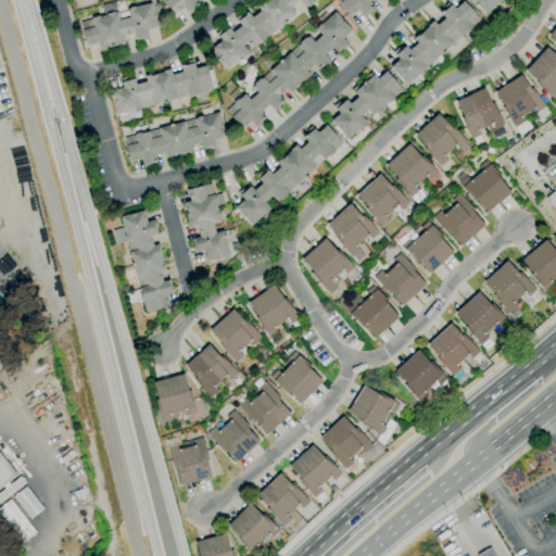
[(189,14),(184,8),(175,14),(163,0),(194,0),(199,4),(194,9),(196,10),(189,14)]
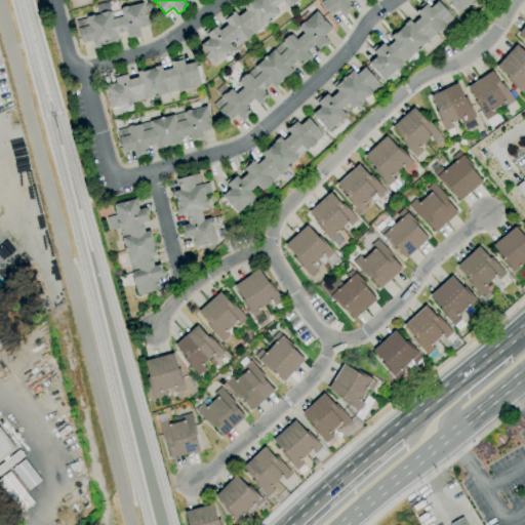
[(214,64),(200,45),(209,38),(206,35),(216,27),(219,31),(228,25),(225,21),(232,14),(232,13),(234,11),(238,16),(246,10),(242,6),(247,2),(248,3),(251,0),(298,0),(292,5),(291,4),(287,7),(283,1),(275,7),(280,13),(272,21),(270,23),(269,23),(260,29),(259,29),(249,36),(250,38),(244,42),(244,41),(241,44),(236,38),(229,43),(234,49),(233,49),(233,51),(229,54),(228,53),(214,64)]
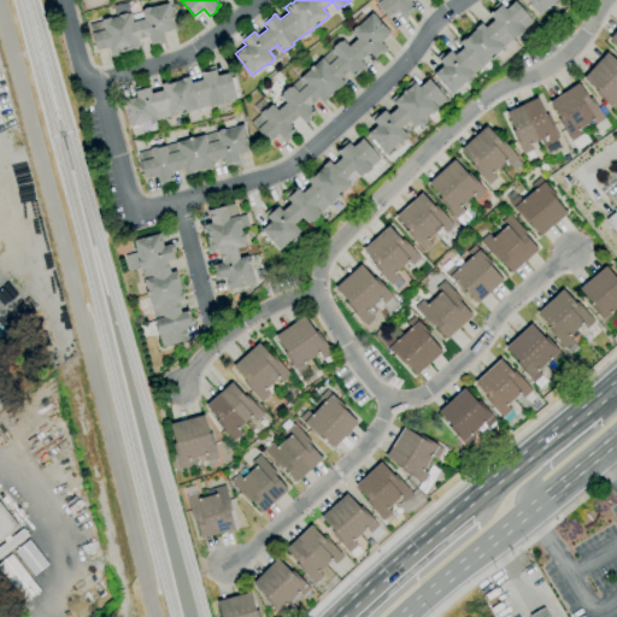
[(404,19),(398,11),(388,18),(375,0),(413,0),(411,3),(415,9),(412,10),(413,11),(411,12),(411,13),(404,19)]
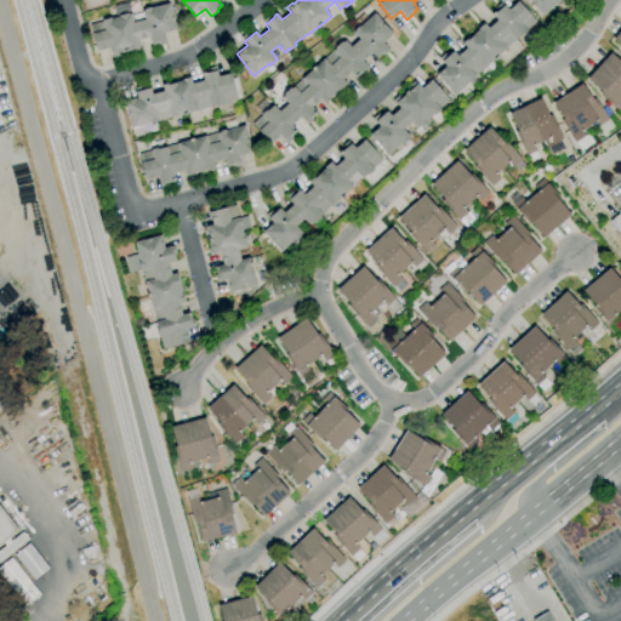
[(542,16),(535,9),(534,10),(530,6),(533,4),(529,0),(562,0),(559,4),(557,3),(542,16)]
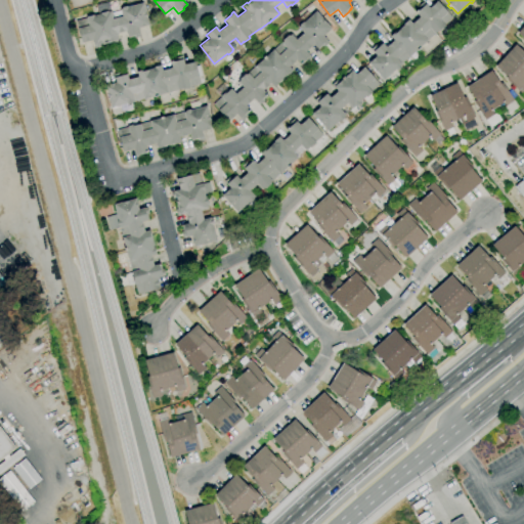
[(384,80),(368,63),(377,55),(373,52),(382,43),(386,47),(393,40),(390,36),(394,32),(395,33),(403,25),(408,19),(411,24),(420,16),(415,12),(418,9),(419,10),(425,4),(429,8),(437,1),(447,12),(452,17),(444,25),(439,29),(434,34),(435,34),(427,41),(417,50),(400,66),(400,67),(397,69),(395,70),(384,80)]
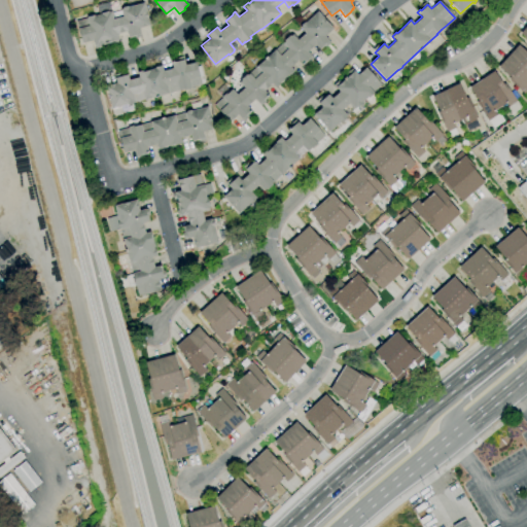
[(95,49),(93,40),(82,43),(76,22),(86,19),(86,18),(94,15),(94,16),(101,14),(100,13),(108,11),(108,12),(111,12),(113,20),(123,16),(120,9),(123,8),(123,7),(128,6),(129,7),(144,3),(150,26),(139,29),(141,37),(135,38),(134,36),(129,38),(127,31),(116,34),(119,42),(112,44),(112,43),(102,46),(102,47),(95,49)]
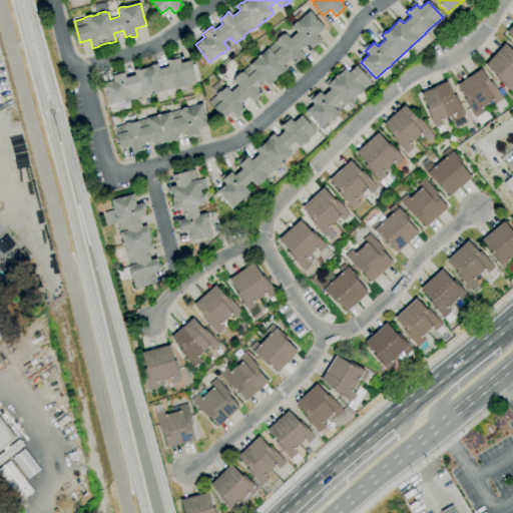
[(223,118),(208,102),(216,95),(215,94),(220,89),(221,91),(225,86),(230,92),(236,86),(232,81),(234,78),(234,77),(239,72),(240,73),(258,58),(257,57),(260,55),(261,56),(278,40),(277,39),(282,34),(283,35),(285,34),(290,39),(297,32),(292,27),(293,26),(293,24),(296,22),(298,22),(309,11),(324,28),(316,35),(320,39),(322,42),(317,46),(316,45),(312,48),(307,43),(300,50),(303,54),(305,57),(301,61),(300,60),(295,64),(290,59),(283,65),(286,69),(269,85),(265,81),(258,88),(262,93),(260,95),(261,95),(258,97),(259,98),(253,103),(247,97),(240,103),(244,108),(242,109),(243,110),(240,112),(242,113),(237,118),(231,111),(223,118)]
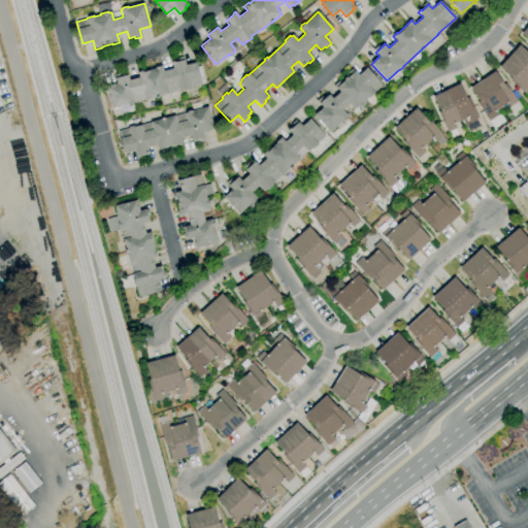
[(527,23),(519,34),(527,42),(527,23)]
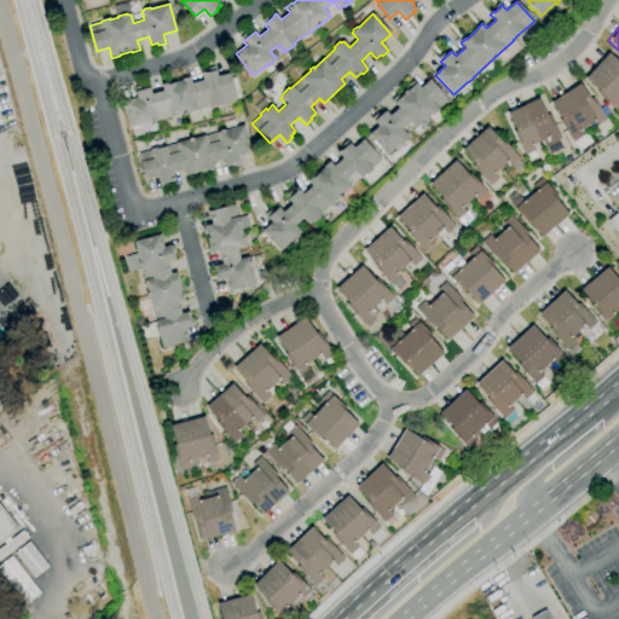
[(618,109),(617,111),(597,93),(599,92),(585,79),(609,52),(618,62),(618,109)]
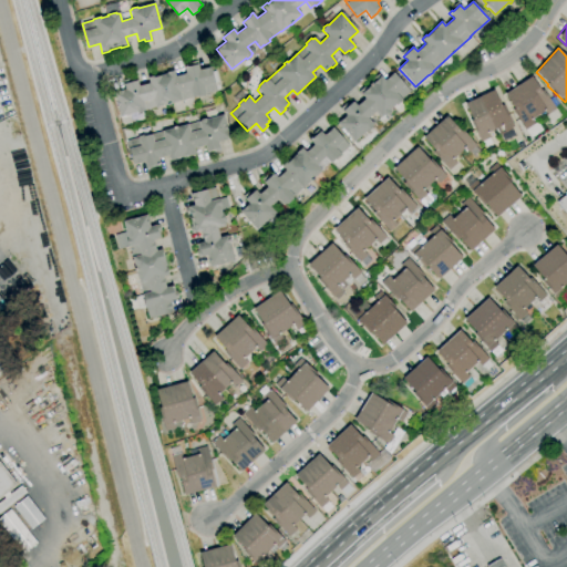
[(120,117),(114,93),(125,90),(124,84),(137,81),(138,86),(150,83),(147,78),(155,75),(155,76),(167,74),(166,73),(174,71),(176,76),(186,73),(184,66),(187,66),(197,64),(199,70),(210,66),(217,91),(205,94),(206,95),(198,98),(198,96),(171,104),(167,105),(167,104),(143,111),(143,112),(137,114),(136,113),(120,117)]
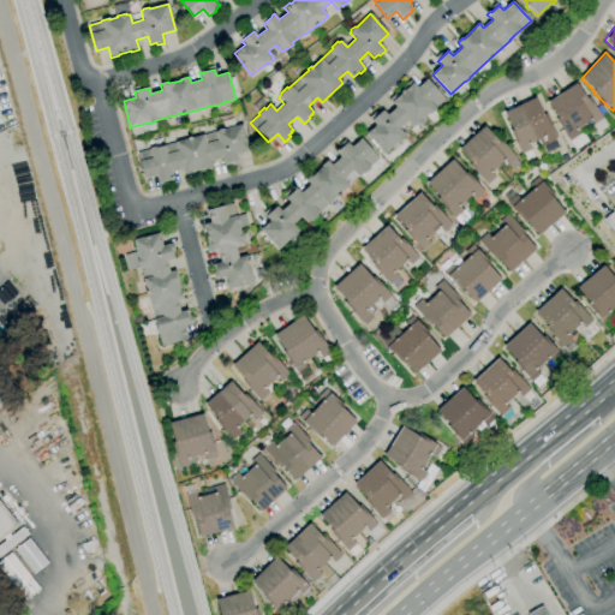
[(383,154),(365,135),(376,125),(371,120),(383,111),(387,114),(395,107),(392,102),(401,94),(400,93),(402,90),(404,91),(408,87),(406,84),(411,81),(413,83),(417,88),(427,79),(445,99),(429,114),(429,113),(423,119),(423,120),(417,126),(417,125),(413,129),(407,121),(399,129),(405,135),(404,136),(404,138),(400,142),(398,141),(383,154)]
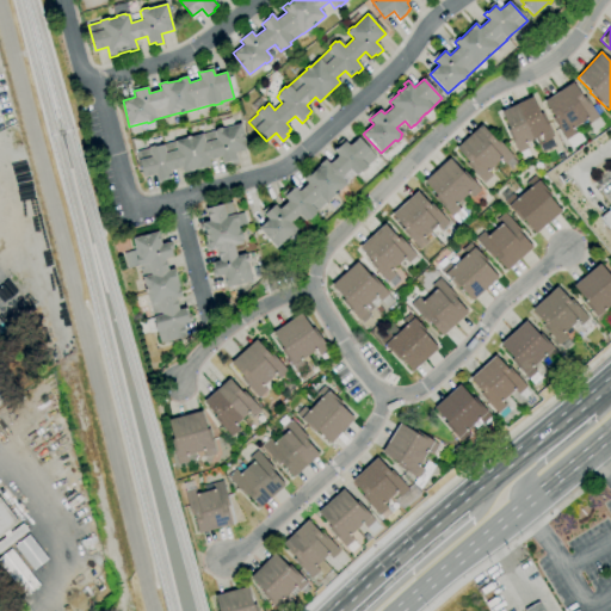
[(572,148),(553,119),(554,118),(543,102),(573,82),(584,98),(586,97),(605,125),(592,133),(587,124),(590,123),(587,119),(573,129),(575,134),(579,131),(584,140),(572,148)]
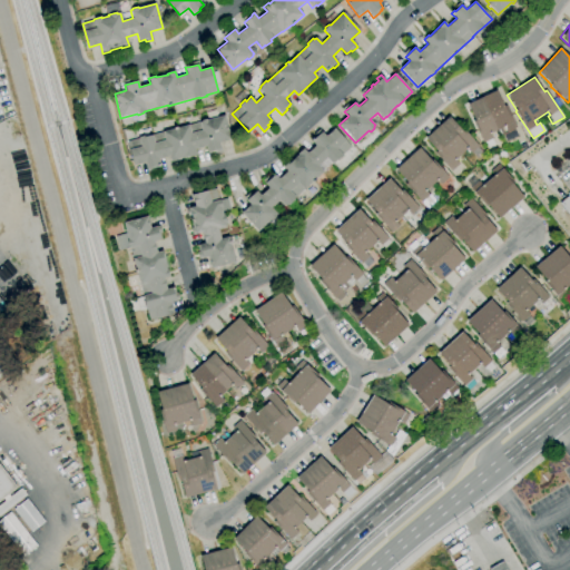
[(488,148),(485,143),(483,144),(472,121),(474,120),(468,105),(497,90),(504,107),(507,106),(517,127),(514,128),(518,136),(505,141),(502,134),(501,135),(499,129),(490,134),(493,138),(492,139),(494,145),(488,148)]
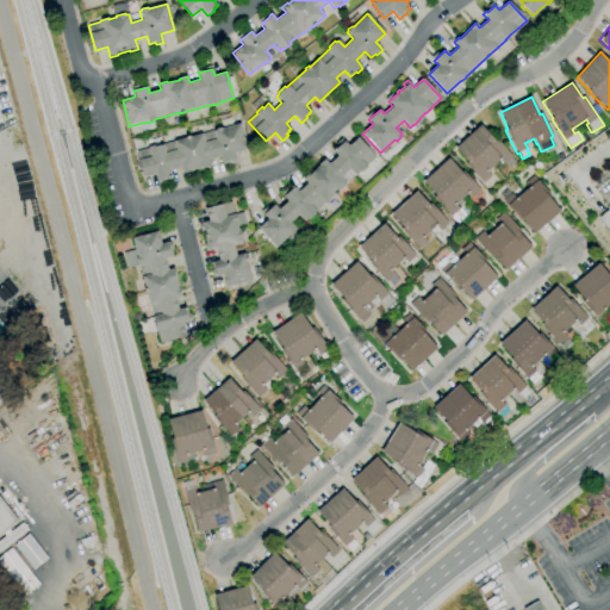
[(159,184),(155,174),(143,178),(136,151),(149,148),(148,147),(155,145),(156,147),(187,138),(186,137),(190,136),(191,137),(215,130),(216,129),(221,128),(223,129),(241,124),(248,150),(235,153),(237,162),(230,165),(230,163),(223,165),(222,157),(210,160),(211,166),(182,173),(181,167),(169,170),(172,178),(169,179),(166,180),(166,182),(159,184)]
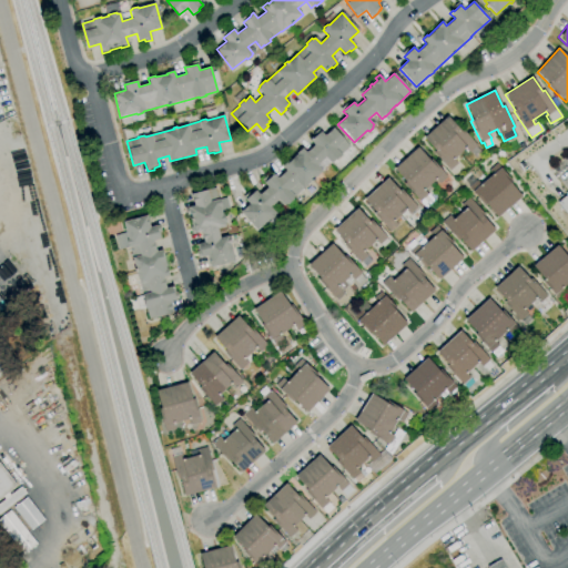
[(449,171),(434,153),(435,151),(424,138),(448,115),(460,130),(462,129),(477,145),(469,153),(465,149),(454,159),(458,163),(449,171)]
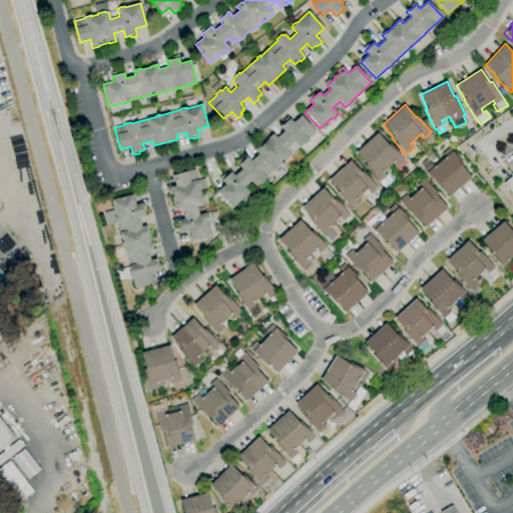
[(231,208),(216,191),(225,184),(221,180),(219,177),(223,174),(225,176),(230,171),(234,175),(241,169),(238,164),(239,164),(237,162),(240,158),(242,160),(245,158),(244,157),(246,156),(250,160),(259,154),(254,149),(260,145),(261,146),(269,139),(268,138),(273,133),(277,137),(284,131),(281,127),(280,125),(282,124),(283,125),(285,123),(283,121),(288,116),(290,119),(290,118),(294,122),(302,115),(316,132),(309,138),(309,139),(304,144),(303,143),(299,147),(299,146),(291,153),(292,154),(284,161),(282,163),(274,170),(267,177),(266,177),(265,178),(266,179),(260,184),(259,184),(257,186),(250,180),(244,186),(249,192),(248,193),(248,195),(246,197),(243,197),(231,208)]
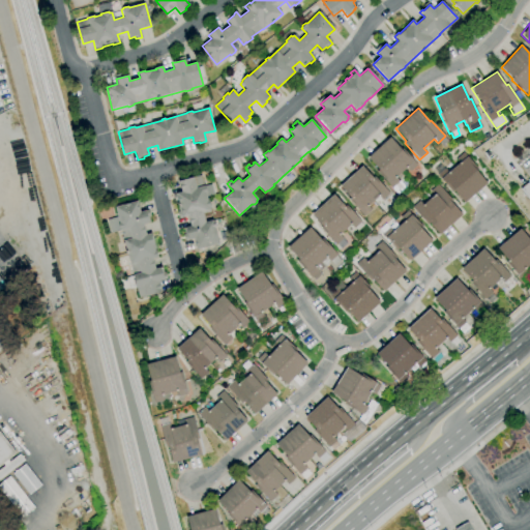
[(396,192),(392,187),(391,188),(377,172),(379,170),(367,157),(390,138),(401,150),(403,148),(414,160),(413,162),(417,166),(410,172),(407,168),(395,177),(400,181),(399,182),(403,186),(396,192)]
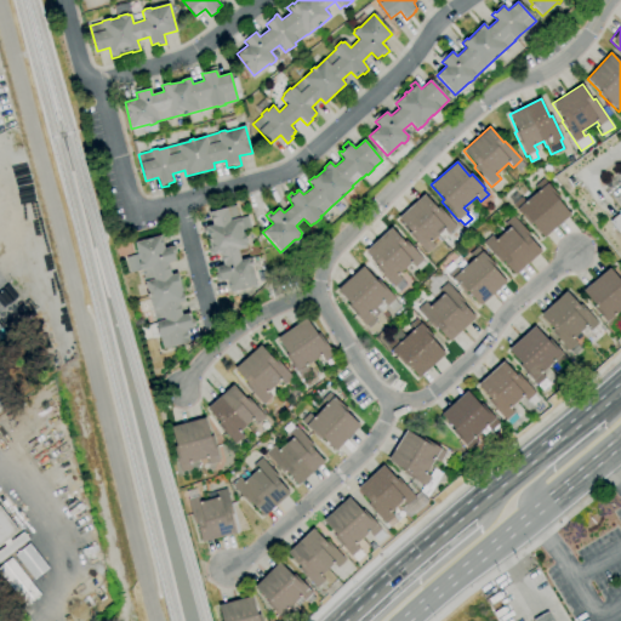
[(591,182),(603,171),(602,170),(609,164),(617,174),(620,177),(620,245),(590,209),(600,199),(590,187),(591,182)]
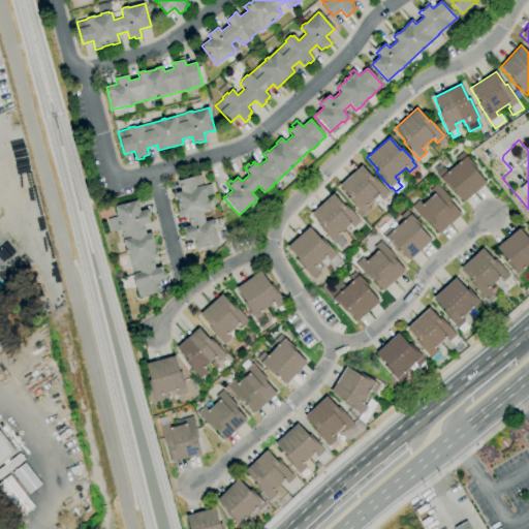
[(464,203),(453,189),(452,191),(436,174),(444,167),(447,172),(459,162),(456,158),(463,152),(473,164),(471,165),(486,183),(464,203)]
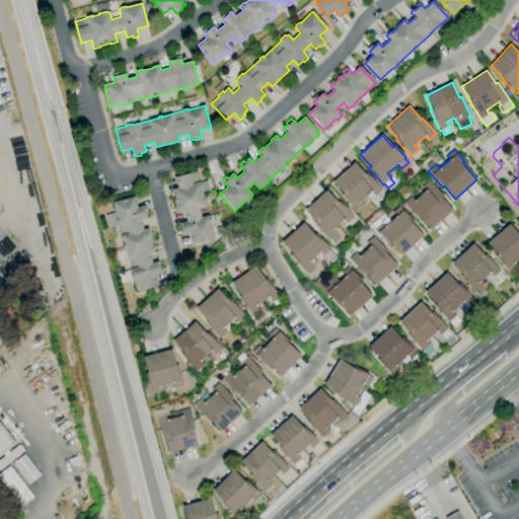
[(356,212),(342,196),(344,195),(332,182),(355,162),(366,174),(367,173),(381,190),(374,196),(371,192),(360,202),(364,205),(356,212)]
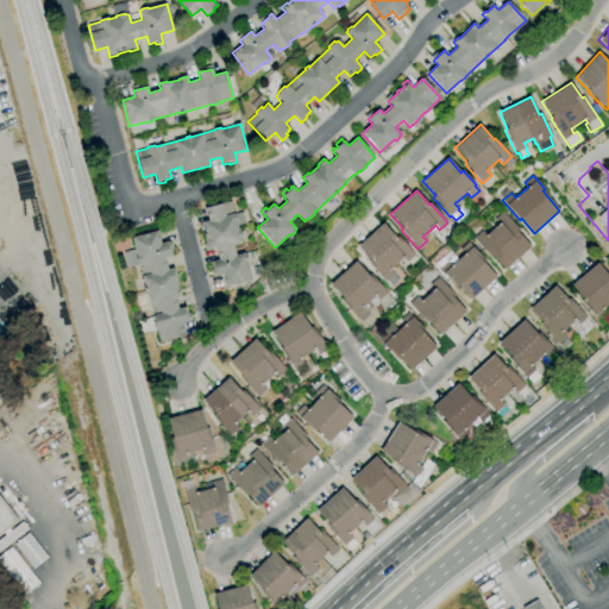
[(226,287),(223,275),(217,276),(213,277),(211,269),(213,269),(211,262),(219,259),(215,249),(209,250),(206,251),(203,243),(207,242),(206,239),(205,239),(203,234),(206,234),(205,231),(201,231),(199,224),(208,221),(205,208),(231,202),(234,214),(243,212),(246,224),(238,226),(239,230),(242,238),(240,238),(242,242),(233,244),(237,256),(245,253),(245,255),(248,256),(248,259),(246,262),(252,280),(226,287)]
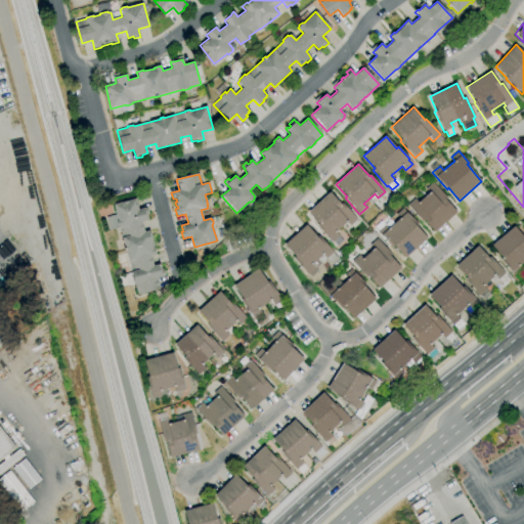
[(434,232),(424,220),(423,221),(407,205),(415,199),(419,203),(429,192),(426,188),(433,181),(450,200),(447,202),(456,212),(434,232)]
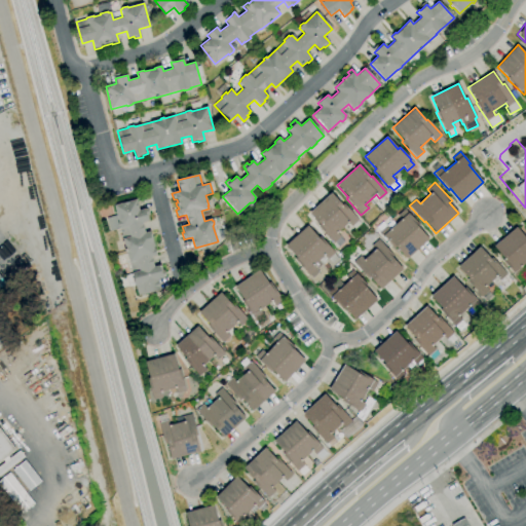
[(334,243),(318,227),(321,225),(309,213),(331,193),(342,205),(344,204),(359,220),(358,221),(361,224),(354,229),(352,226),(351,227),(347,223),(337,232),(340,236),(334,243)]
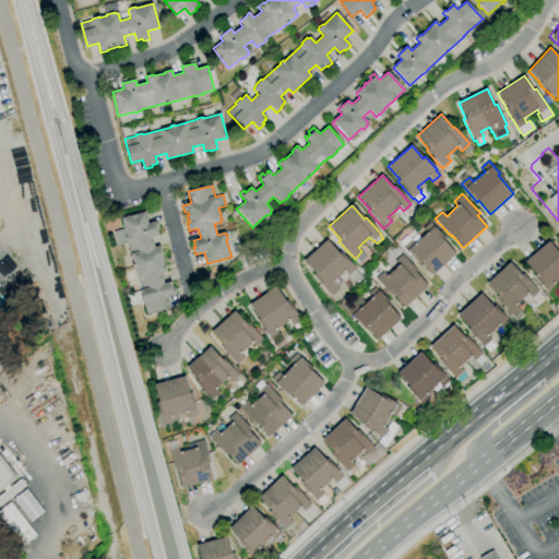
[(146,314),(143,302),(142,302),(140,296),(142,296),(140,290),(137,290),(133,292),(131,282),(125,283),(122,272),(132,270),(132,271),(135,270),(134,268),(133,269),(132,264),(133,264),(128,242),(117,246),(113,232),(123,228),(121,218),(144,212),(149,224),(154,222),(154,223),(157,222),(159,228),(157,229),(158,235),(152,237),(154,248),(161,246),(167,272),(162,273),(164,283),(171,282),(173,287),(174,287),(176,294),(167,296),(170,308),(146,314)]
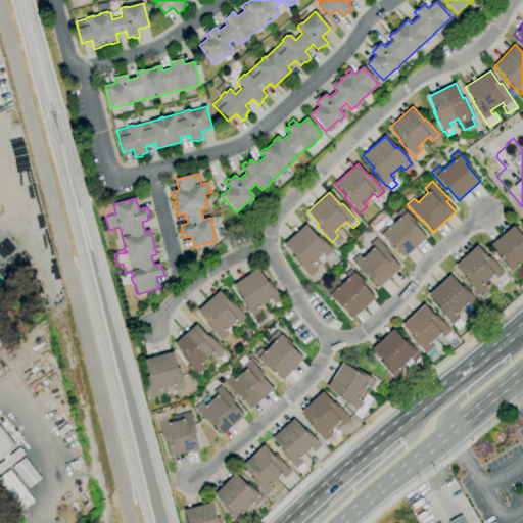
[(100,218),(97,206),(109,202),(112,214),(100,218)]
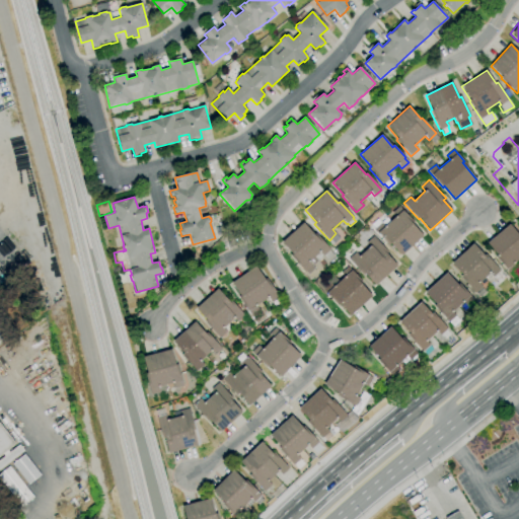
[(401,255),(390,243),(388,244),(374,229),(381,222),(385,226),(395,216),(392,212),(399,206),(412,219),(410,221),(423,236),(401,255)]
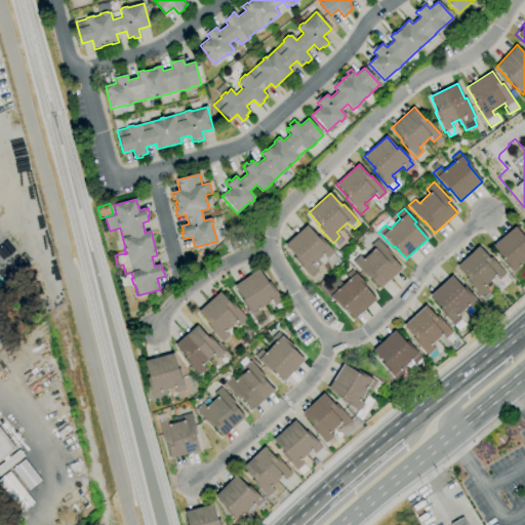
[(309,276),(294,258),(295,257),(285,245),(307,226),(318,238),(320,236),(334,252),(333,253),(337,258),(331,264),(328,259),(322,265),(318,259),(313,265),(316,269),(309,276)]
